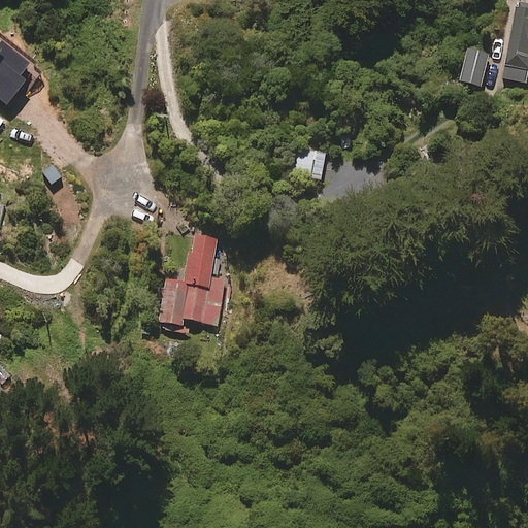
[(527,1),(522,0),(516,0),(502,76),(526,80),(527,71),(527,1)]
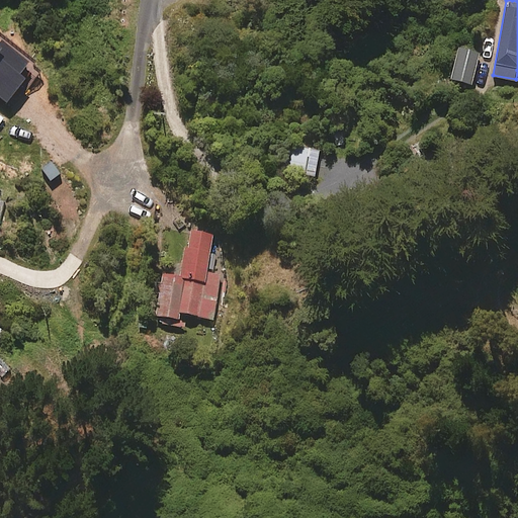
[(481,50),(459,44),(450,75),(471,81),(481,50)]
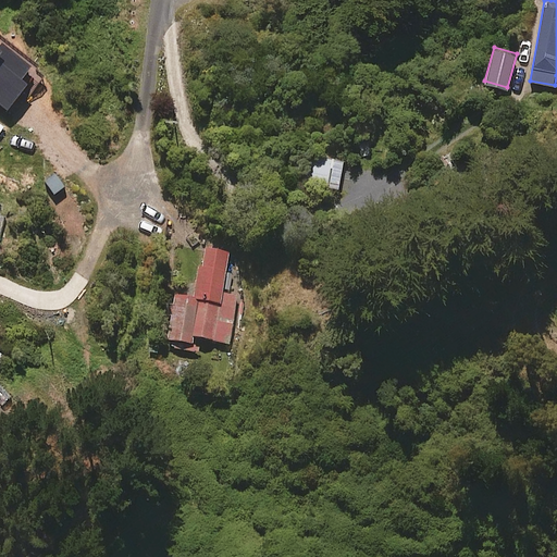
[(343,158),(312,153),(308,184),(338,188),(343,158)]
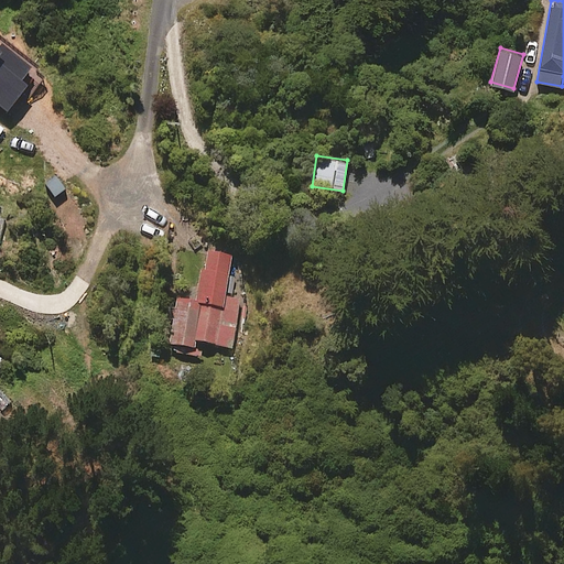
[(240,300),(234,299),(237,277),(231,275),(235,256),(204,250),(196,299),(177,295),(170,349),(201,355),(203,342),(232,346),(240,300)]
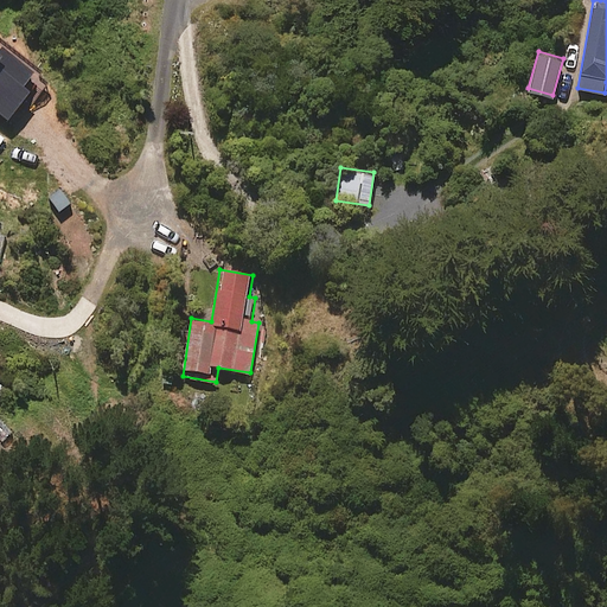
[(13,428),(0,416),(0,436),(4,440),(13,428)]
